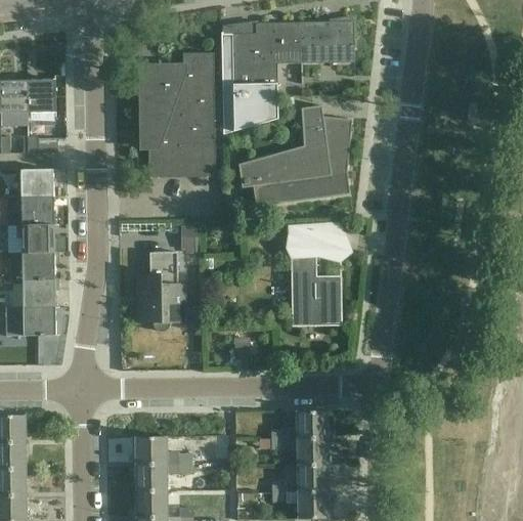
[(301,62),(301,20),(255,22),(255,32),(222,33),(222,31),(220,31),(222,133),(277,117),(276,62),(301,62)]
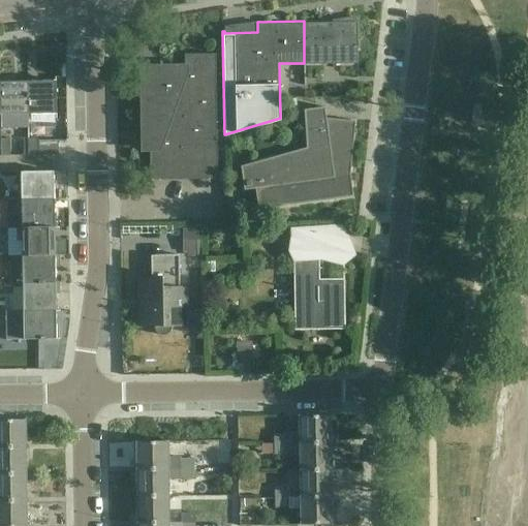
[(356,21),(331,21),(304,21),(304,63),(356,62),(356,21)]
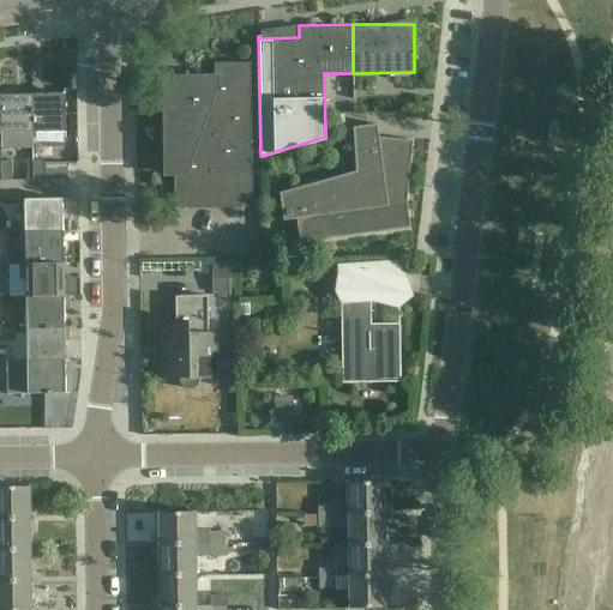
[(214,79),(188,80),(168,80),(170,167),(173,167),(174,206),(252,205),(250,60),(214,61),(214,79)]
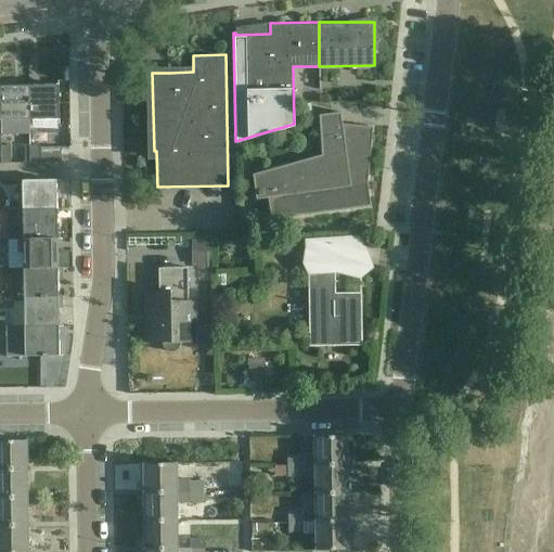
[(28,117),(28,84),(0,84),(0,129),(14,129),(14,118),(28,117)]
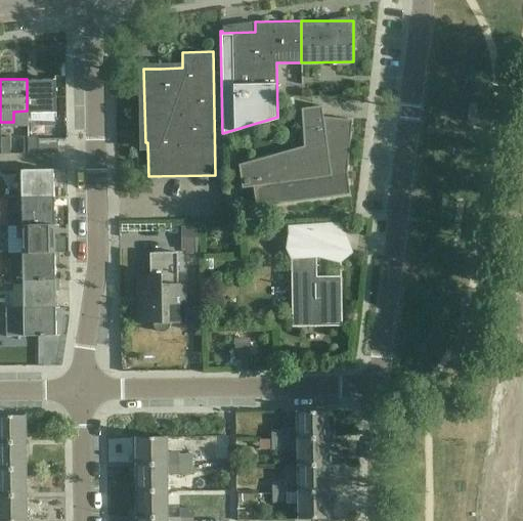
[(54,79),(27,79),(28,111),(28,124),(55,123),(54,111),(55,111),(54,79)]
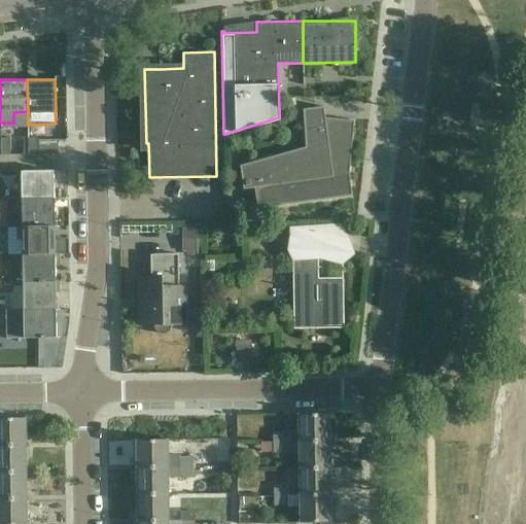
[(322,105),(319,105),(302,107),(305,145),(239,164),(242,187),(253,186),(256,207),(351,194),(348,172),(353,118),(324,116),(322,105)]
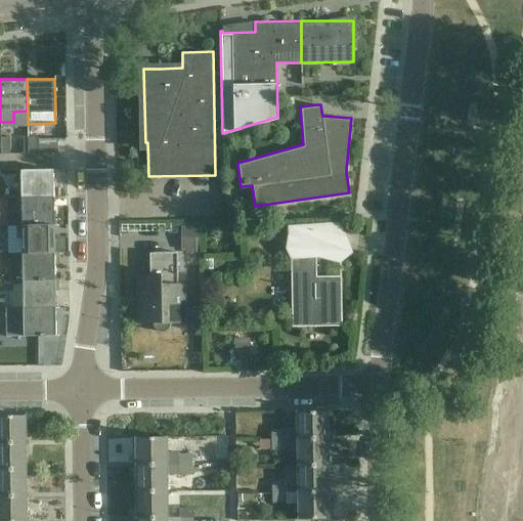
[(9,153),(9,135),(0,135),(0,153),(9,153)]
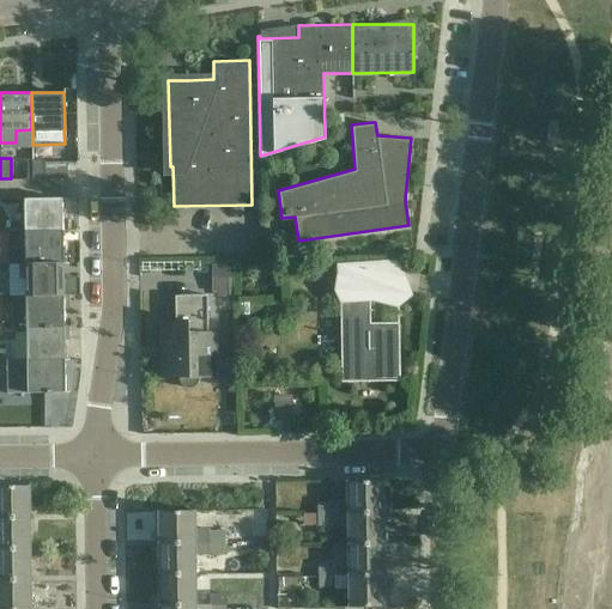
[(43,158),(32,158),(32,177),(67,177),(66,160),(43,160),(43,158)]
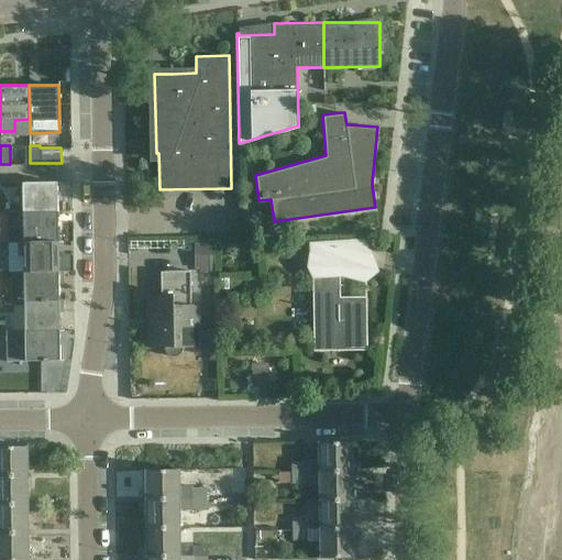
[(56,211),(56,180),(22,182),(22,212),(56,211)]
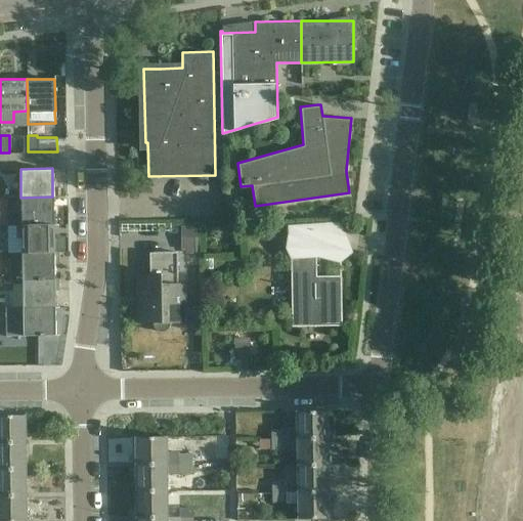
[(53,223),(52,197),(20,198),(22,224),(53,223)]
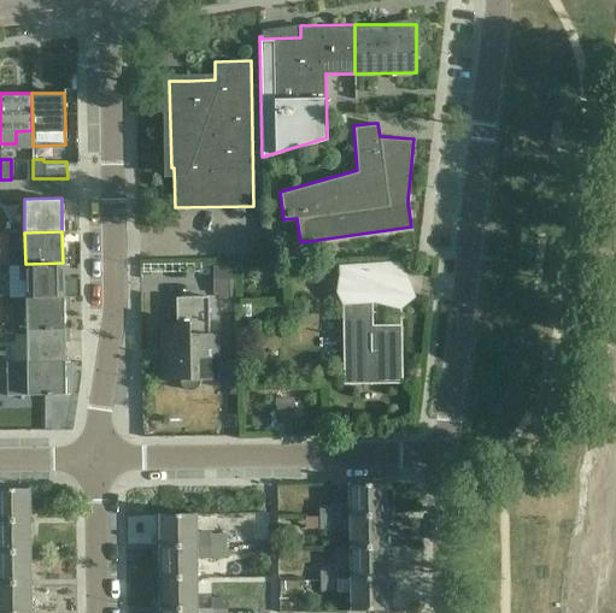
[(25,264),(11,265),(11,296),(25,296),(63,296),(63,263),(25,264)]
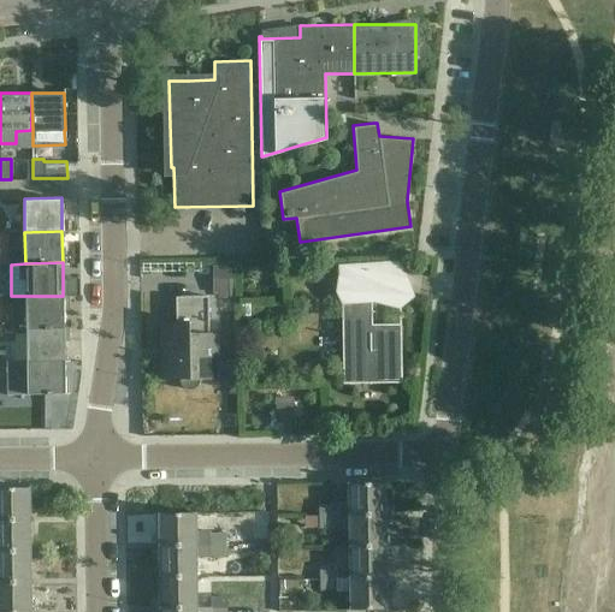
[(398,265),(374,266),(341,266),(342,382),(401,381),(400,322),(372,322),(371,296),(400,295),(398,265)]
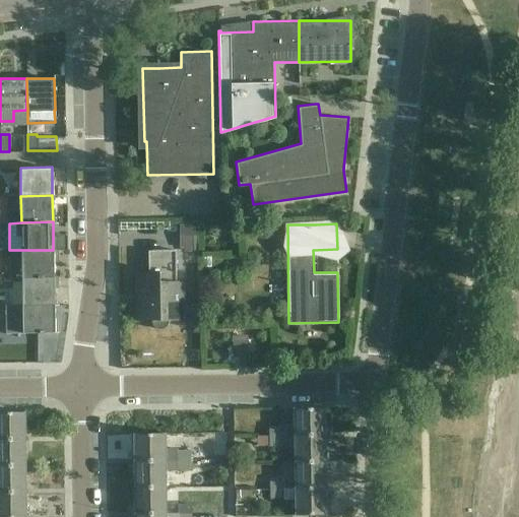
[(181,303),(180,280),(180,249),(147,249),(148,271),(138,271),(138,293),(143,293),(143,302),(141,302),(141,320),(151,320),(152,323),(155,326),(159,327),(165,326),(167,323),(168,319),(177,319),(176,303),(181,303)]
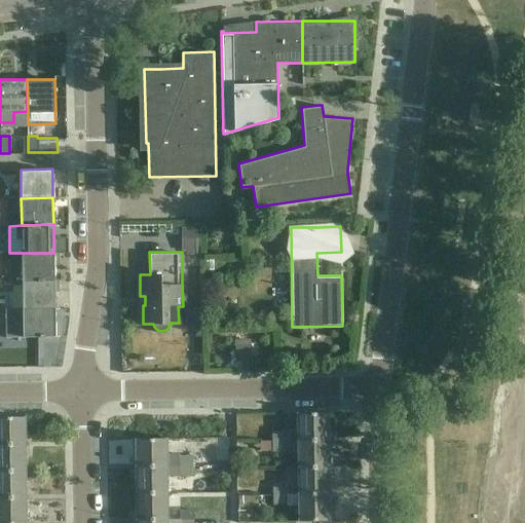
[(54,279),(53,253),(22,253),(22,281),(54,279)]
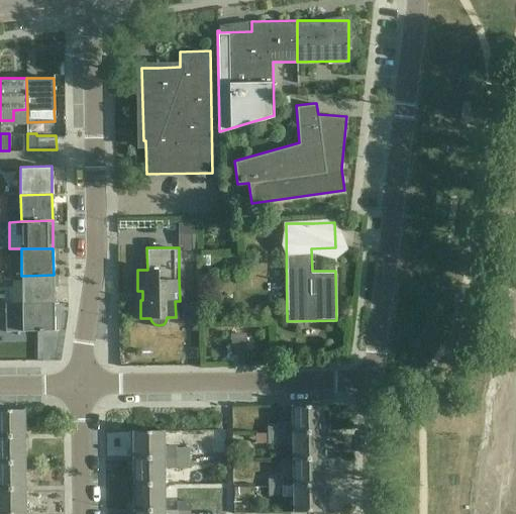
[(54,302),(54,275),(21,276),(22,303),(54,302)]
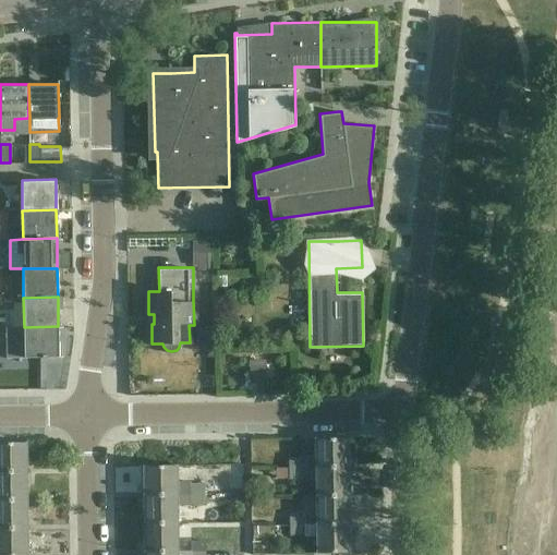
[(58,326),(24,327),(10,328),(11,357),(59,356),(58,326)]
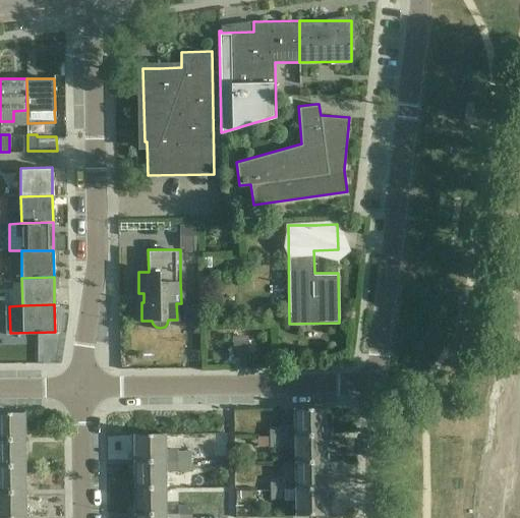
[(283,426),(269,426),(269,435),(325,434),(325,424),(325,407),(294,407),(295,424),(283,424),(283,426)]
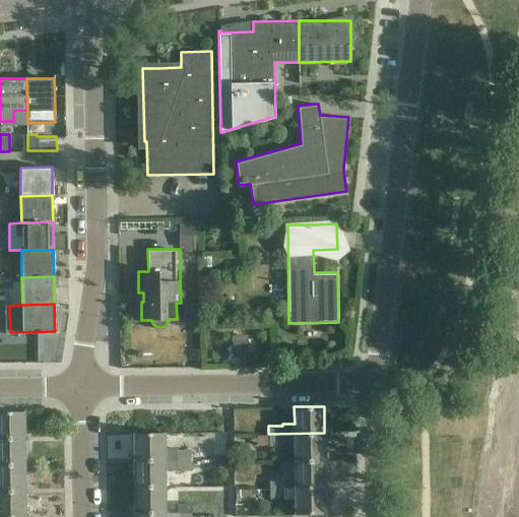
[(0,437),(24,437),(23,410),(0,410),(0,437)]
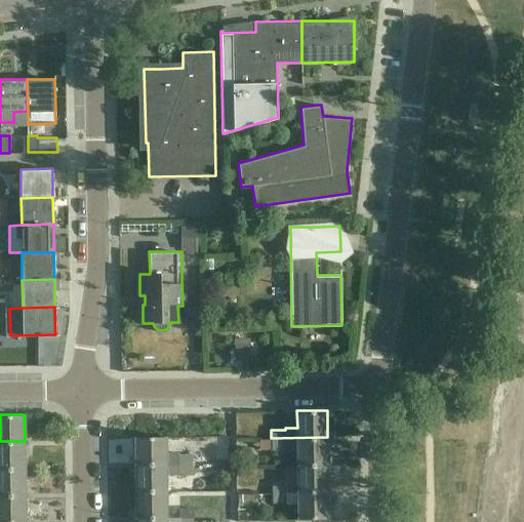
[(152,437),(135,437),(135,454),(135,464),(165,464),(178,464),(178,453),(178,451),(165,451),(165,437),(152,437)]
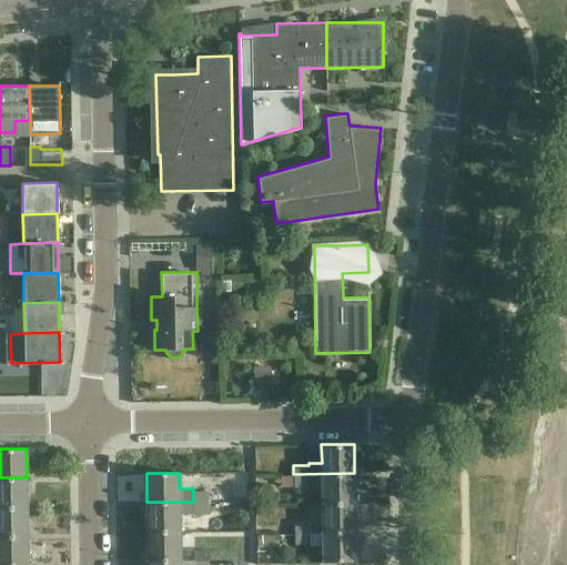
[(354,473),(293,474),(293,485),(309,485),(309,486),(322,486),(322,503),(355,503),(354,484),(354,473)]
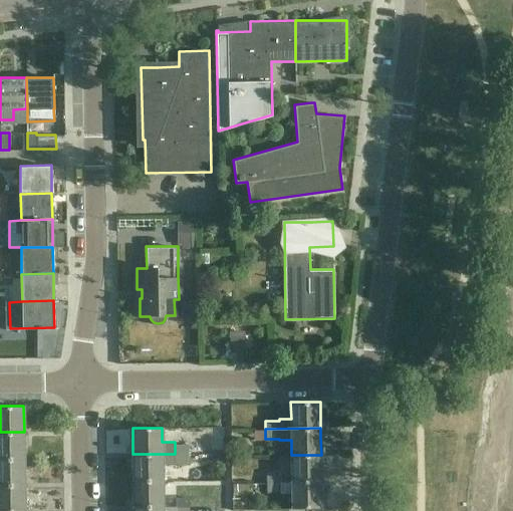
[(24,443),(24,432),(0,432),(0,458),(24,459),(24,443)]
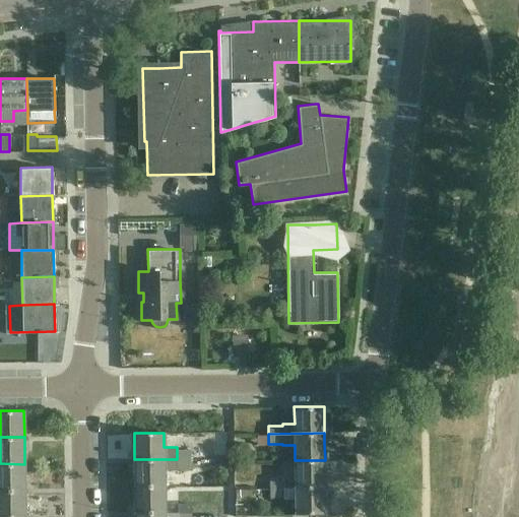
[(190,449),(177,449),(177,459),(190,458),(190,449)]
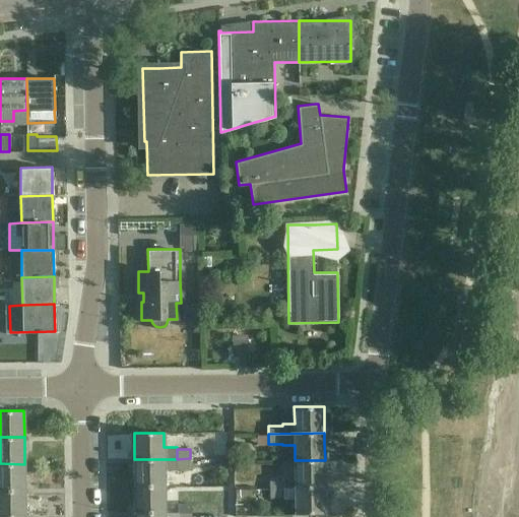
[(190,458),(177,459),(177,469),(190,469),(190,458)]
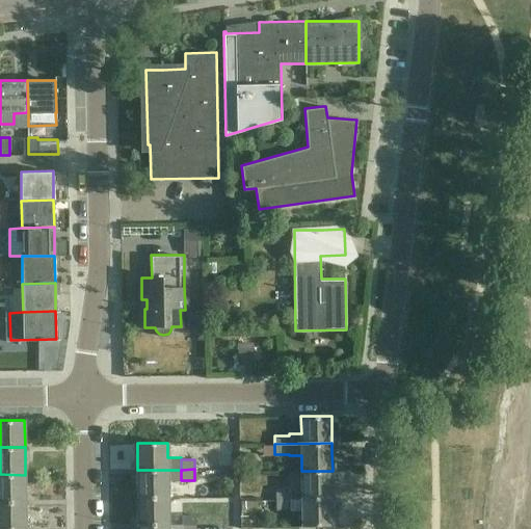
[(167,470),(137,470),(137,480),(137,497),(168,497),(167,480),(181,480),(181,470),(167,470)]
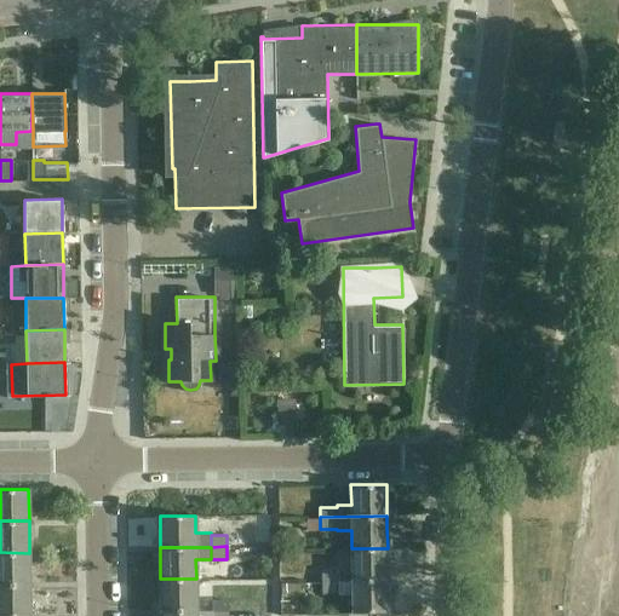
[(388,580),(388,548),(351,548),(351,568),(337,568),(337,569),(321,569),(321,581),(388,580)]
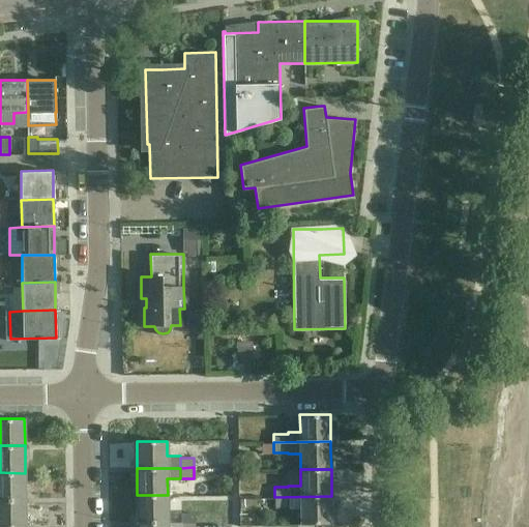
[(25,490),(25,473),(0,472),(0,500),(25,500),(25,490)]
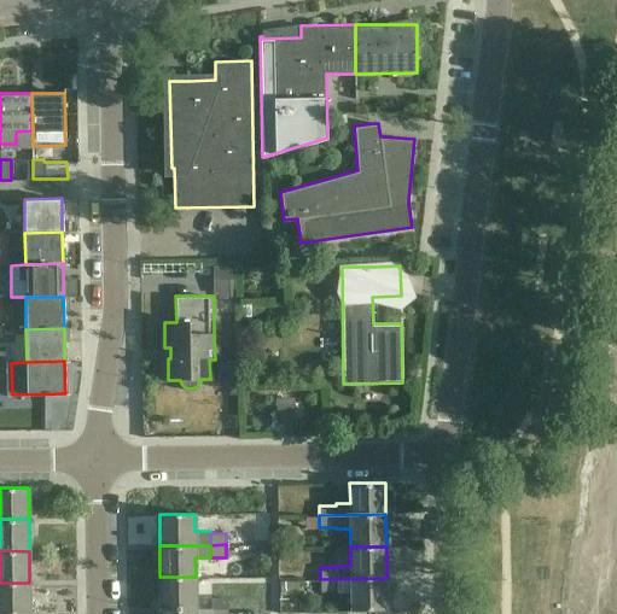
[(196,592),(196,577),(159,577),(161,609),(227,608),(227,596),(213,596),(213,592),(196,592)]
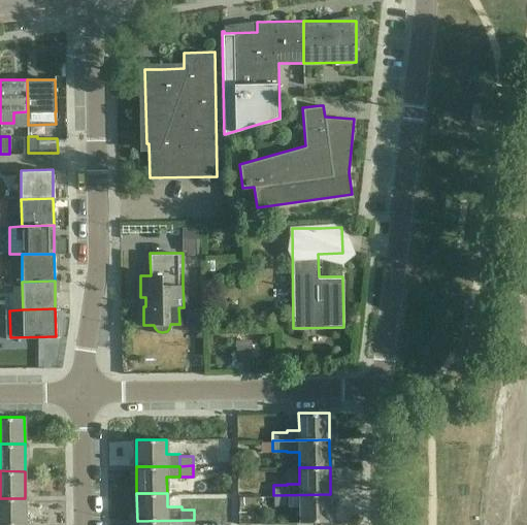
[(330,521),(330,494),(273,495),(273,504),(288,504),(288,506),(300,506),(300,522),(330,521)]
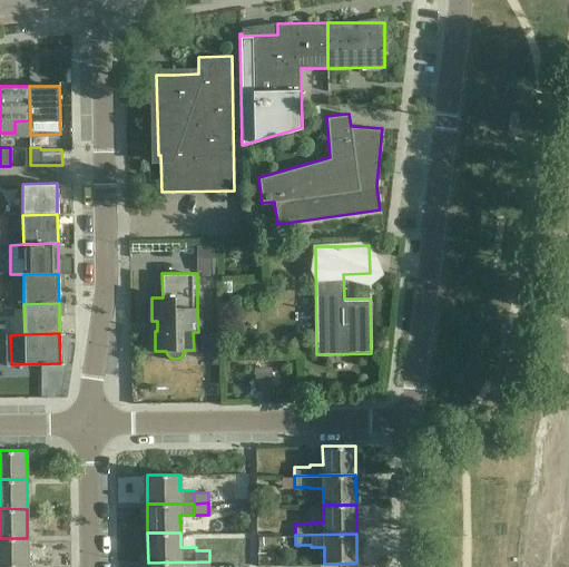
[(0,566),(27,566),(27,538),(0,538),(0,566)]
